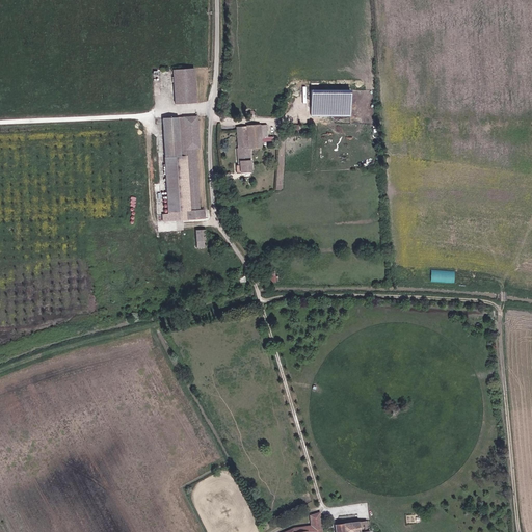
[(200,102),(196,68),(176,70),(179,104),(200,102)]
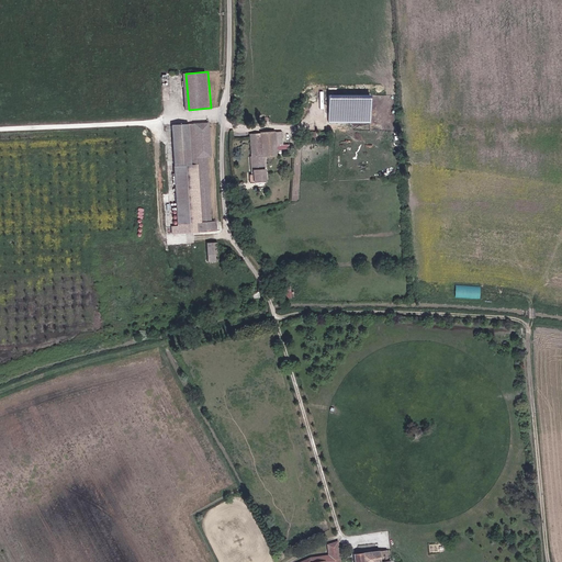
[(327,104),(327,116),(359,116),(359,104),(327,104)]
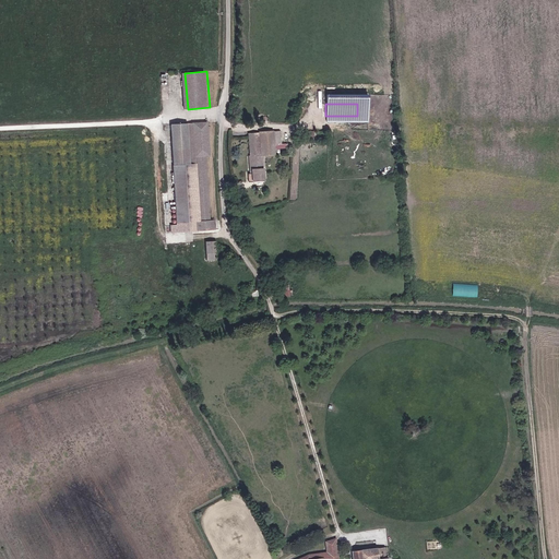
[(173,129),(174,140),(181,225),(174,226),(175,233),(213,228),(212,218),(213,218),(206,155),(212,155),(209,121),(173,126),(173,129)]
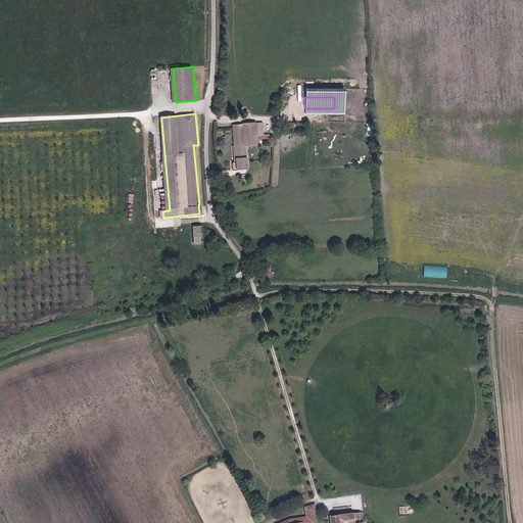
[(233,126),(234,147),(244,146),(257,146),(256,125),(242,125),(242,126),(233,126)]
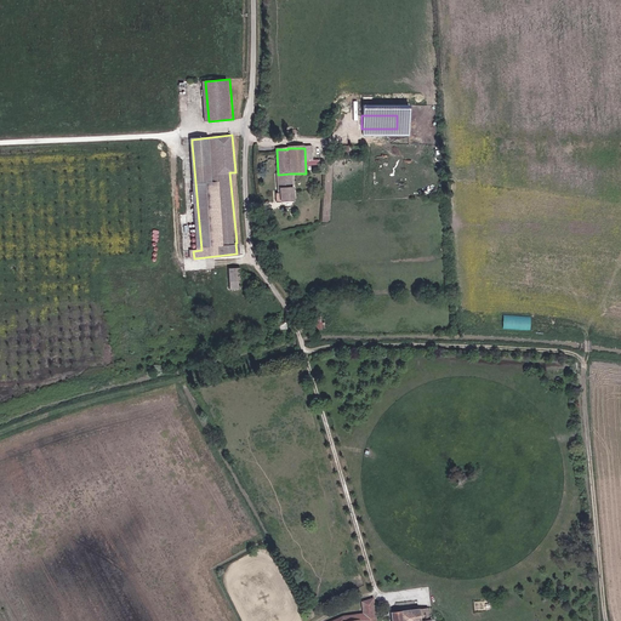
[(278,180),(290,180),(290,174),(278,175),(275,175),(277,194),(279,194),(278,180)]
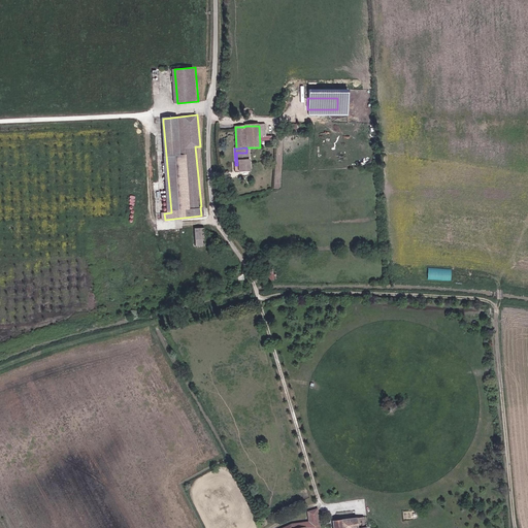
[(237,165),(235,165),(232,165),(232,172),(239,172),(239,169),(248,169),(246,165),(246,153),(236,153),(237,165)]
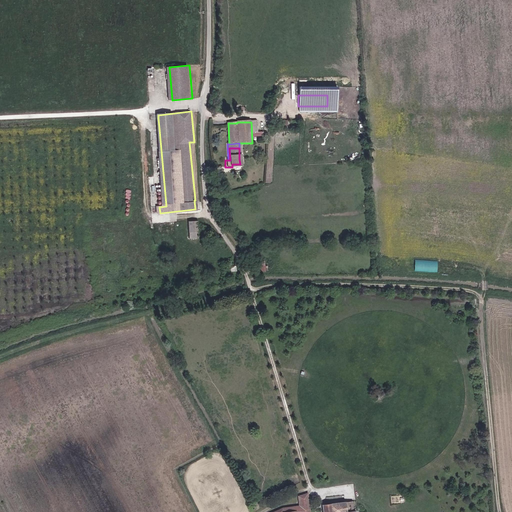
[(199,221),(190,221),(191,238),(200,238),(199,221)]
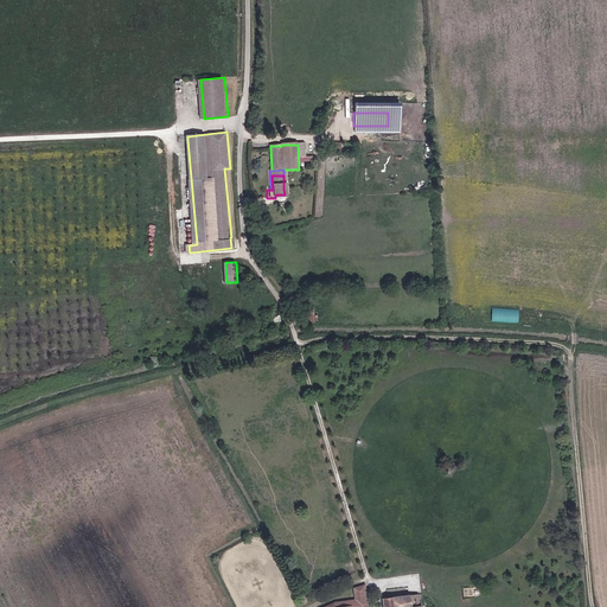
[(493,307),(493,320),(521,323),(521,308),(493,307)]
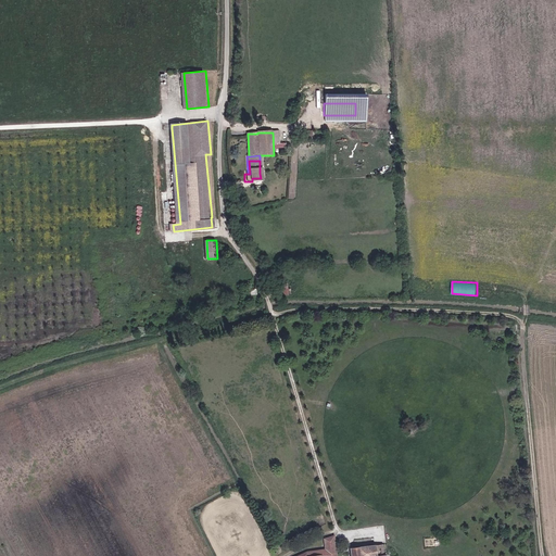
[(329,552),(307,555),(305,555),(338,555),(336,539),(328,541),(329,552)]
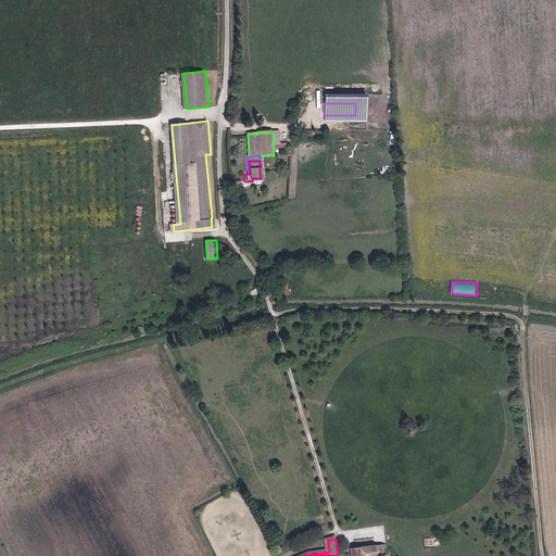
[(387,555),(386,546),(354,550),(355,555),(387,555)]
